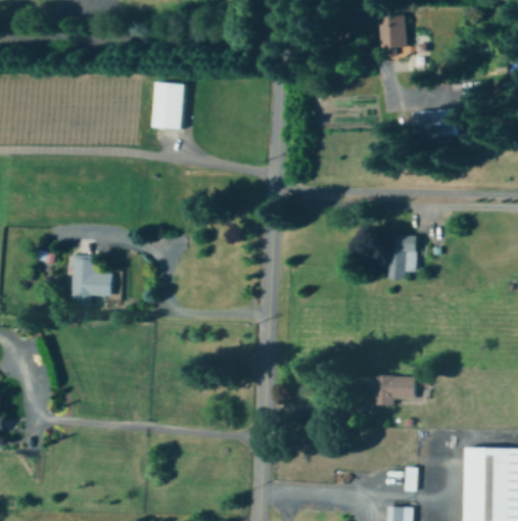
[(379,48),(406,47),(405,16),(378,17),(379,48)]
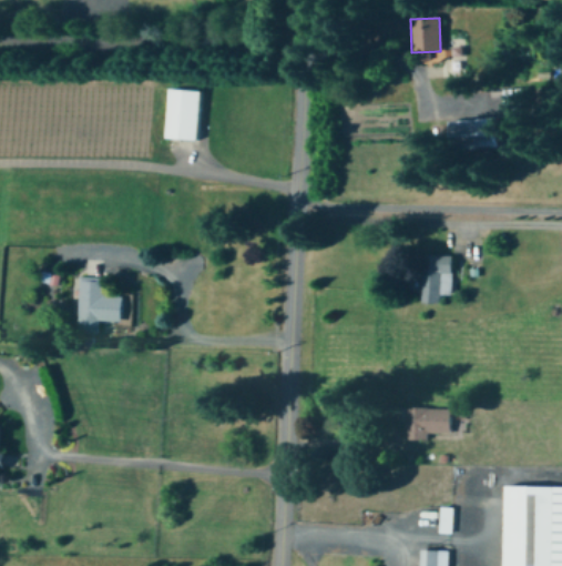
[(200,91),(166,90),(165,139),(198,140),(200,91)]
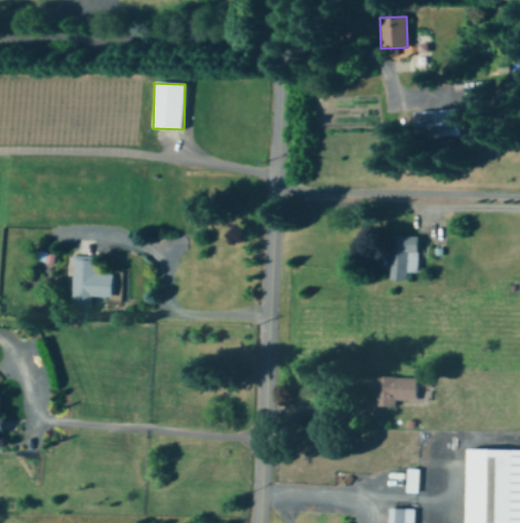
[(413,112),(414,130),(465,127),(464,109),(413,112)]
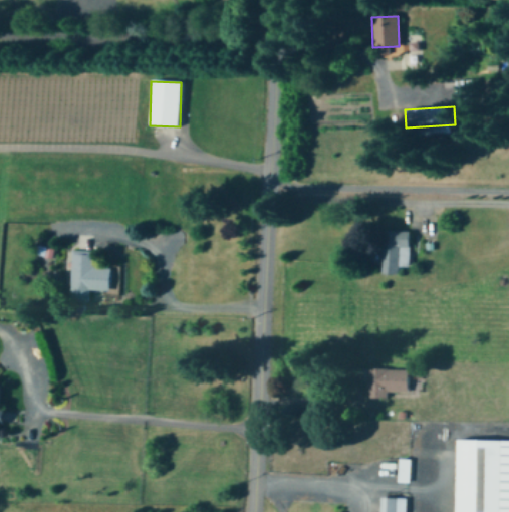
[(407,267),(408,232),(383,231),(382,274),(396,274),(396,267),(407,267)]
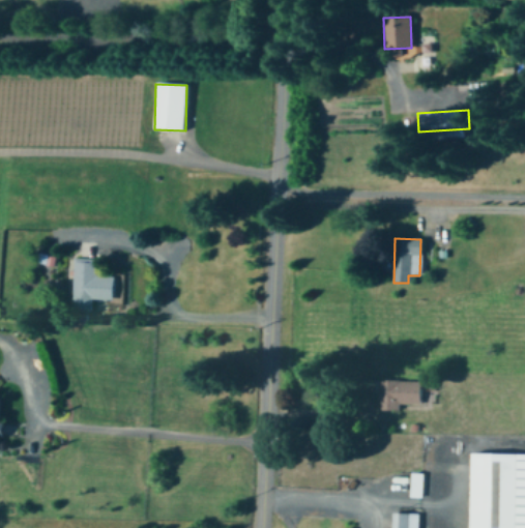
[(88,297),(113,299),(114,276),(94,275),(95,260),(71,258),(68,302),(88,304),(88,297)]
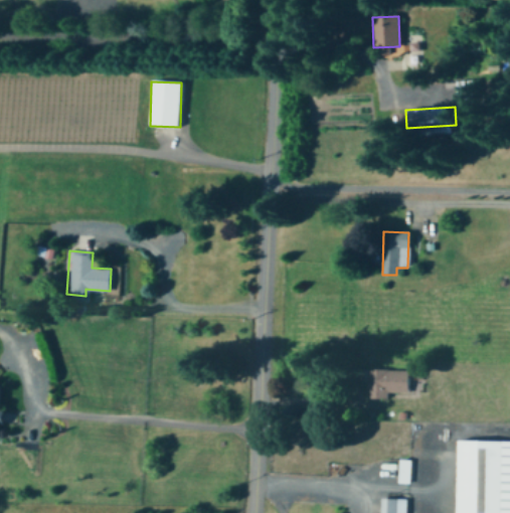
[(407,392),(408,371),(366,370),(366,398),(385,398),(385,392),(407,392)]
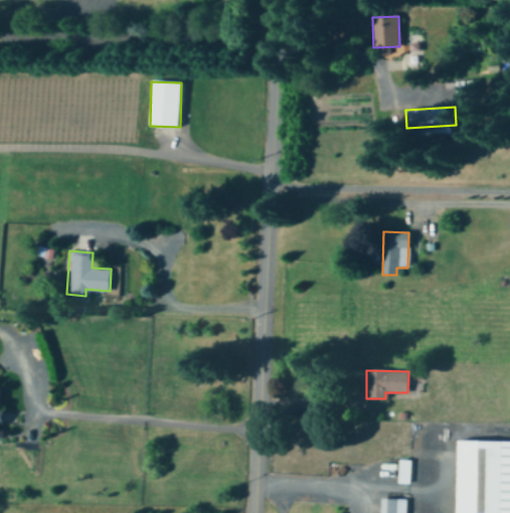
[(509,512),(509,439),(456,439),(456,451),(460,451),(459,512),(509,512)]
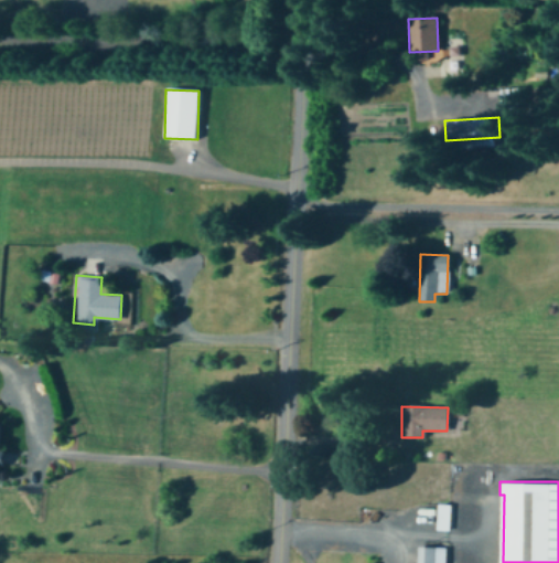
[(434,529),(447,530),(449,505),(437,503),(434,529)]
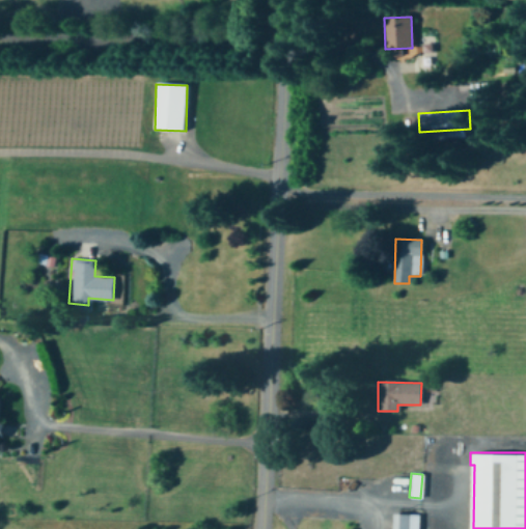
[(416,528),(417,513),(390,512),(389,528),(416,528)]
